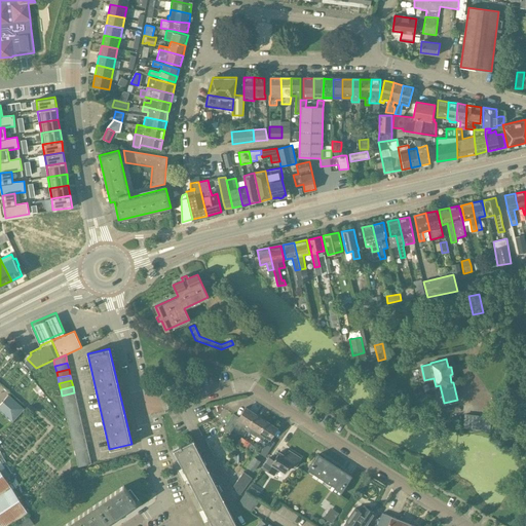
[(74,392),(62,396),(63,402),(75,399),(74,392)]
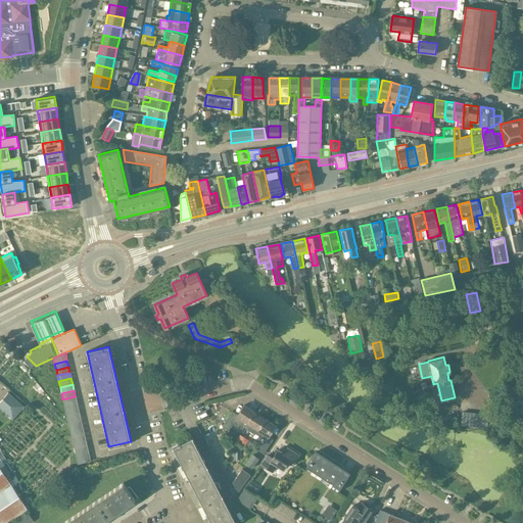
[(0,403),(0,406),(15,419),(28,406),(11,391),(0,403)]
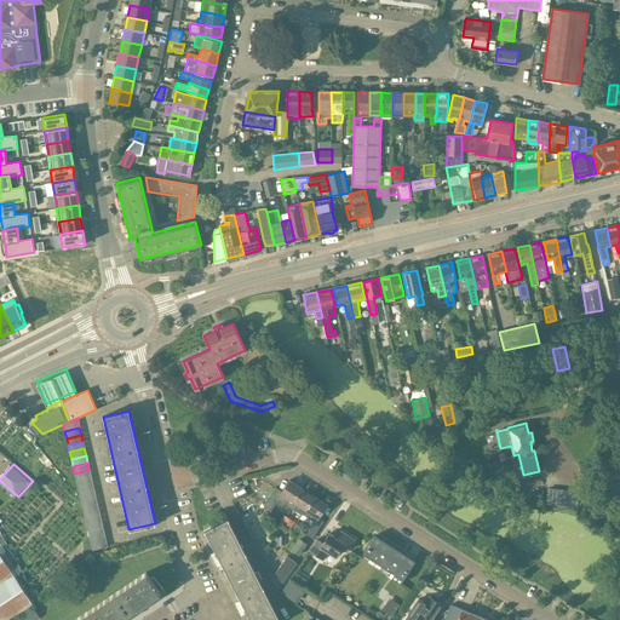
[(89,470),(74,474),(76,480),(91,476),(89,470)]
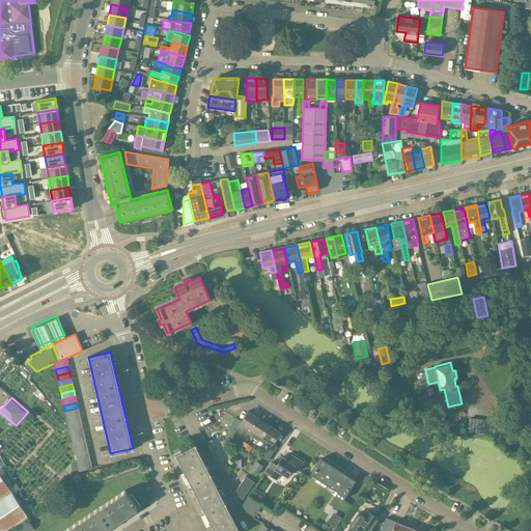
[(78,408),(65,411),(66,417),(79,414),(78,408)]
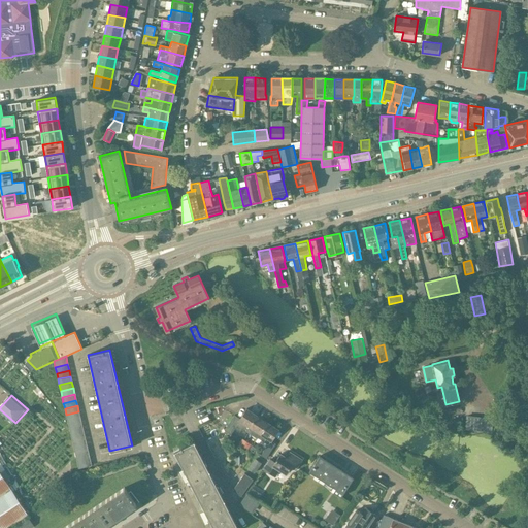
[(239,431),(241,428),(246,432),(257,416),(246,408),(239,419),(234,415),(225,430),(231,434),(234,428),(239,431)]
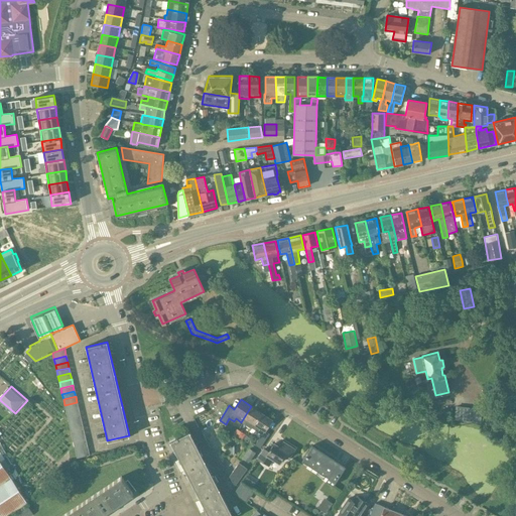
[(77,402),(65,405),(66,411),(78,408),(77,402)]
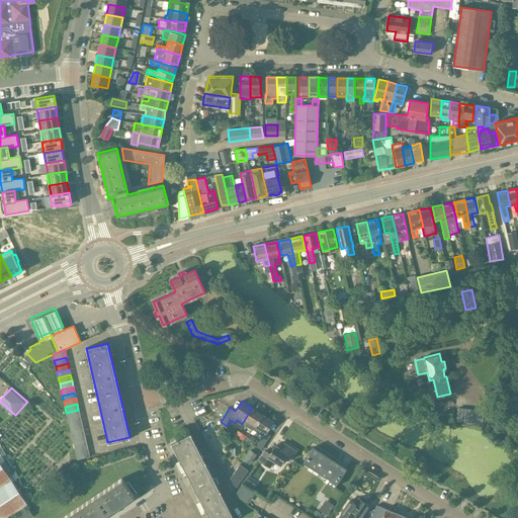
[(252,430),(255,426),(262,415),(252,408),(242,424),(252,430)]
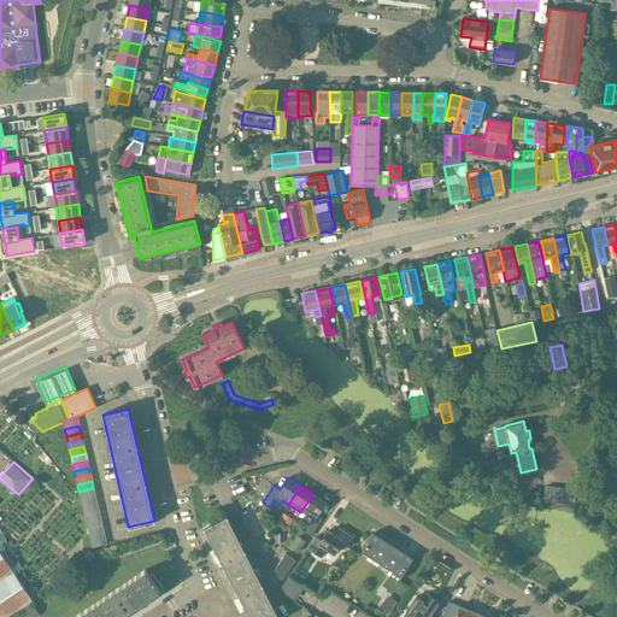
[(93,488),(78,492),(81,499),(95,495),(93,488)]
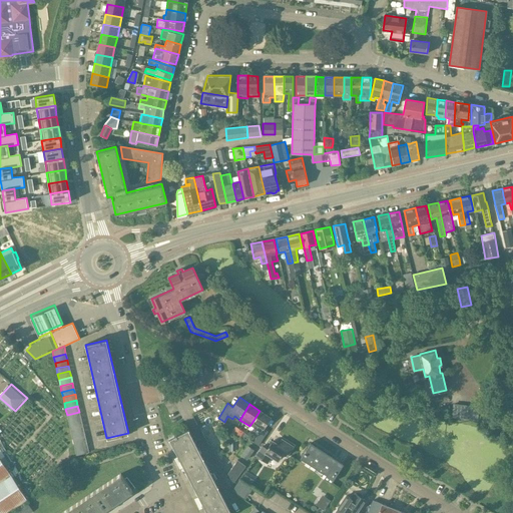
[(478,422),(480,409),(453,406),(452,420),(478,422)]
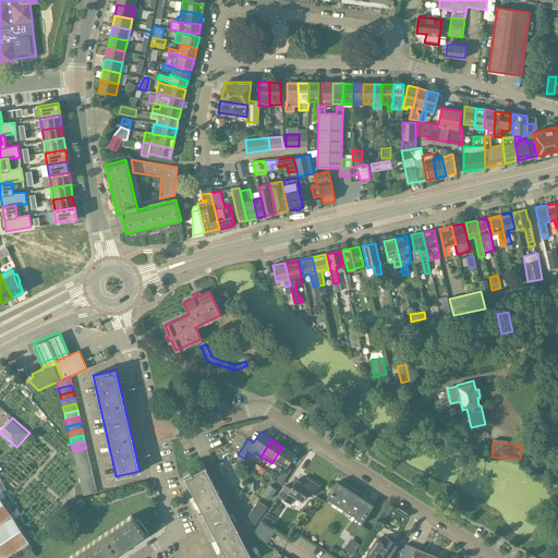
[(286,465),(294,453),(282,447),(275,459),(281,462),(278,466),(283,470),(276,481),(280,484),(283,480),(291,469),(286,465)]
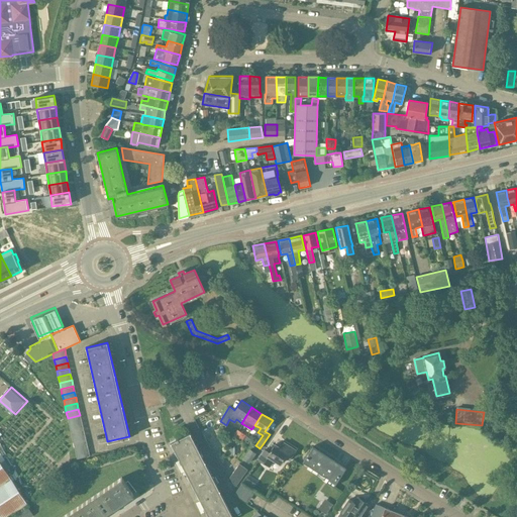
[(80,415),(68,418),(69,423),(81,421),(80,415)]
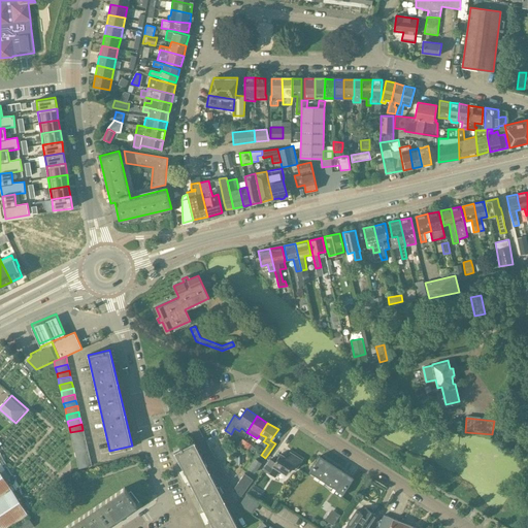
[(83,430),(70,432),(71,438),(84,435),(83,430)]
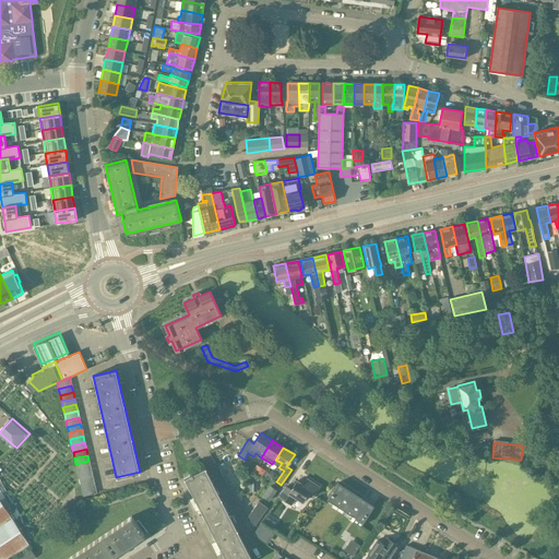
[(88,461),(75,464),(78,471),(91,467),(88,461)]
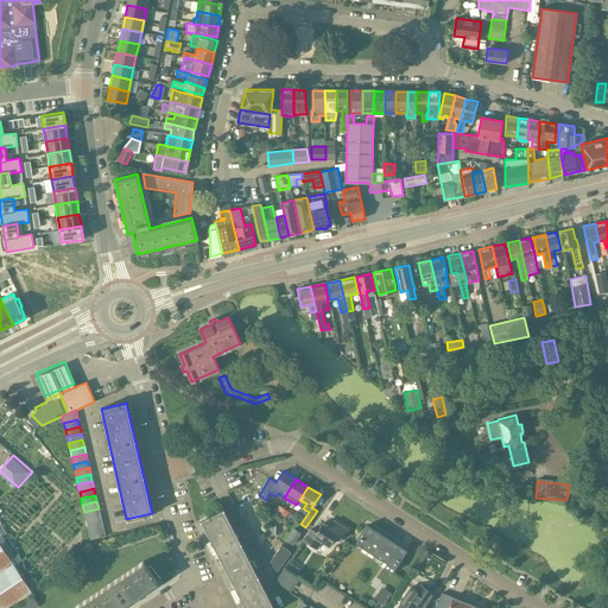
[(99,508),(84,512),(86,519),(100,515),(99,508)]
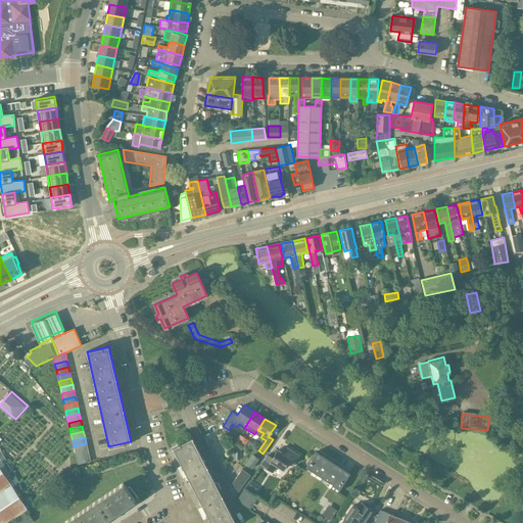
[(172,447),(187,477),(209,522),(235,522),(192,437),(172,447)]
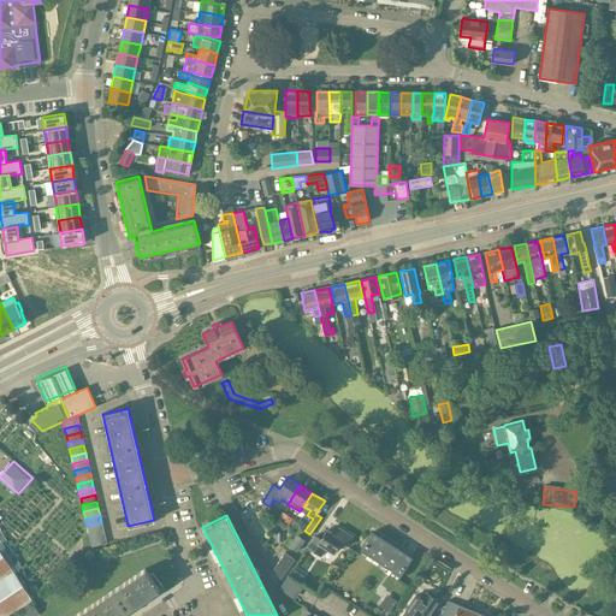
[(101,522),(87,526),(88,533),(102,529),(101,522)]
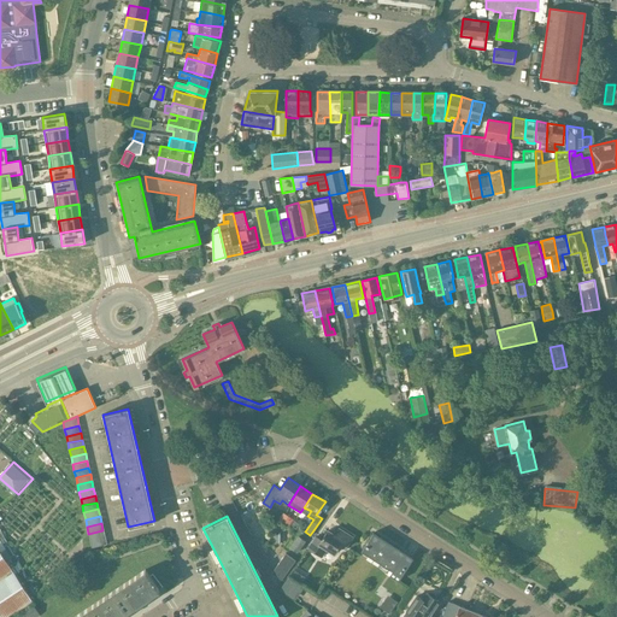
[(309,547),(321,556),(325,548),(334,553),(340,544),(345,547),(352,536),(338,528),(334,534),(328,529),(321,540),(316,536),(309,547)]
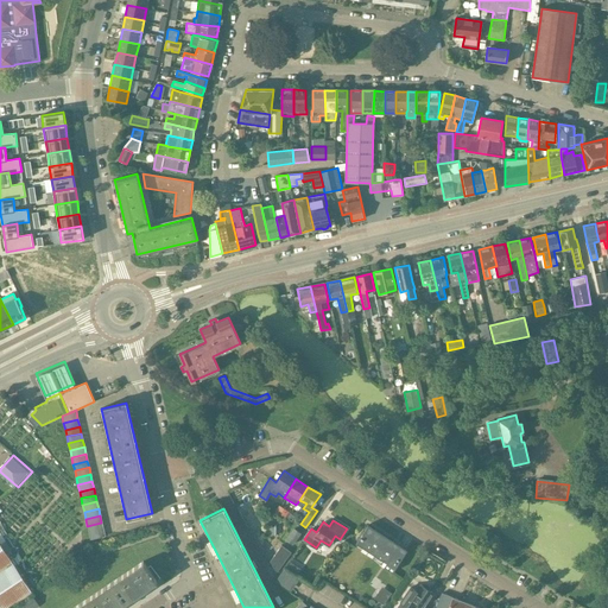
[(101,523),(87,526),(89,532),(103,530),(101,523)]
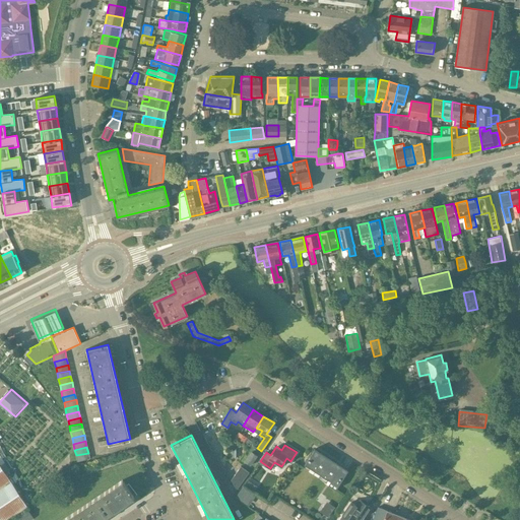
[(328,484),(335,490),(348,470),(315,449),(305,464),(330,480),(328,484)]
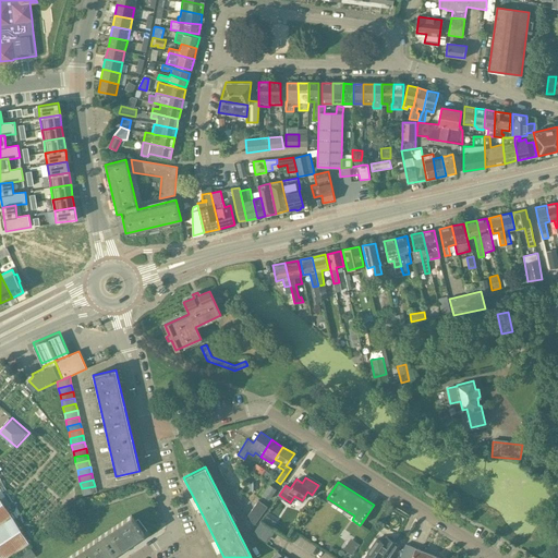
[(276,489),(269,485),(263,495),(268,499),(276,489)]
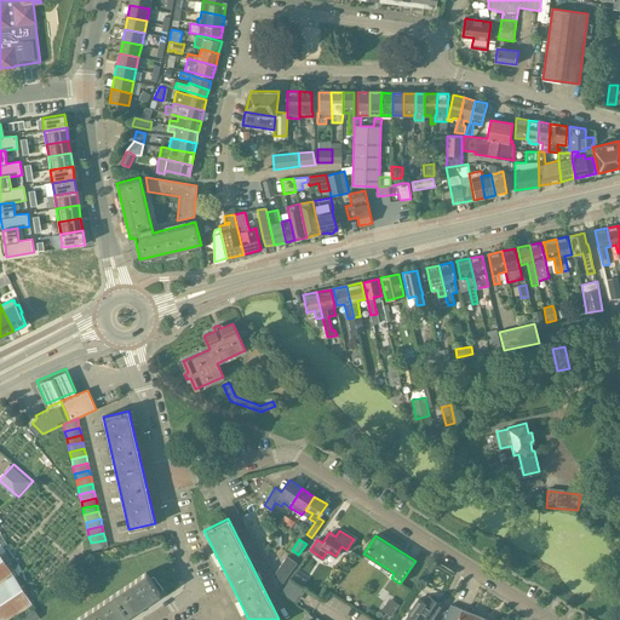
[(105,540),(91,543),(92,550),(107,546),(105,540)]
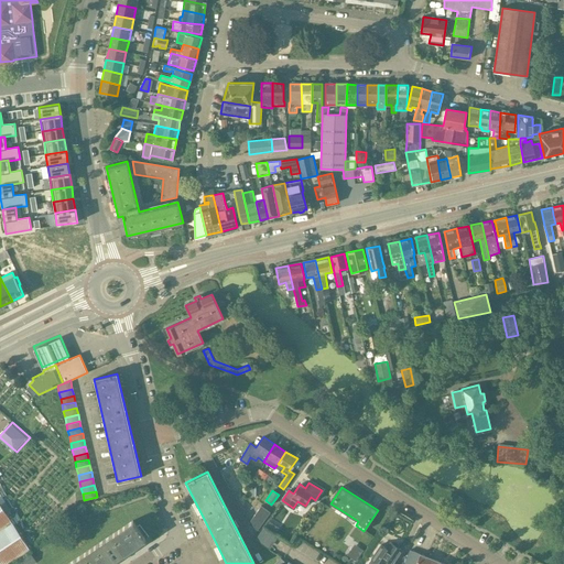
[(0,563),(6,563),(30,549),(6,512),(0,503),(0,563)]
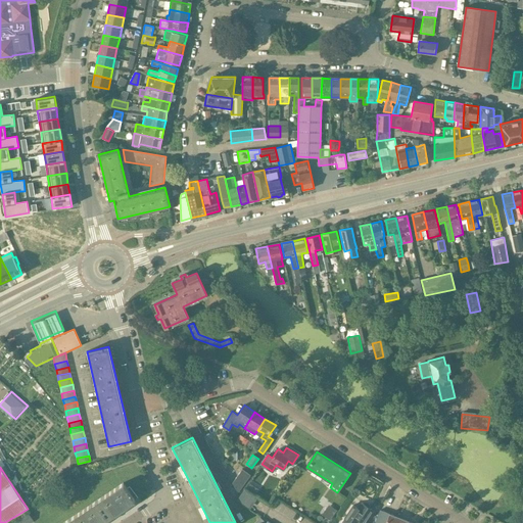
[(238,491),(250,475),(241,469),(230,485),(238,491)]
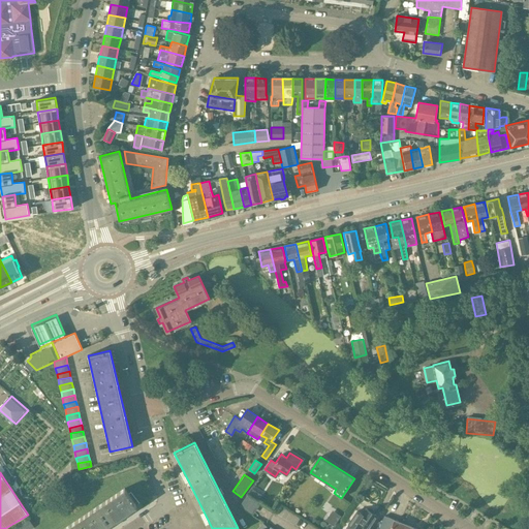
[(101,528),(136,506),(124,488),(63,528),(101,528)]
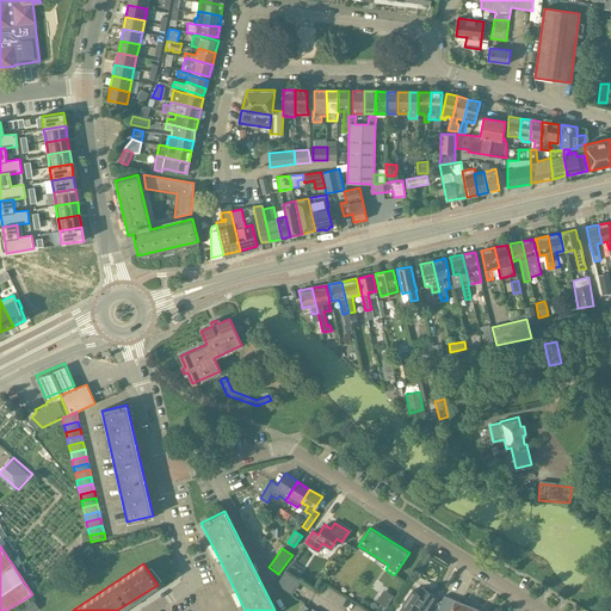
[(277,582),(288,590),(296,576),(285,571),(277,582)]
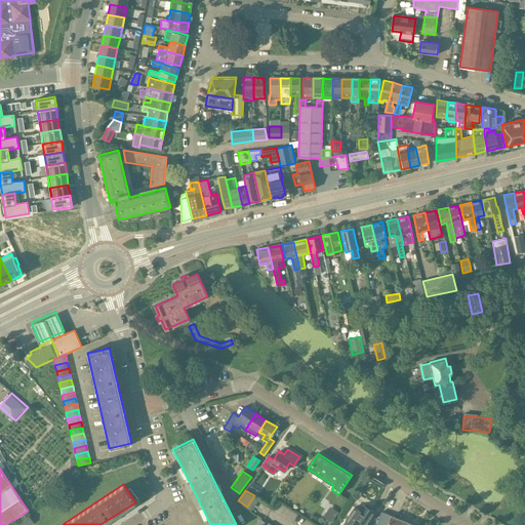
[(370,509),(371,508),(369,505),(365,505),(365,506),(364,505),(360,510),(356,507),(346,520),(353,524),(367,524),(366,524),(370,518),(369,518),(374,512),(370,509)]
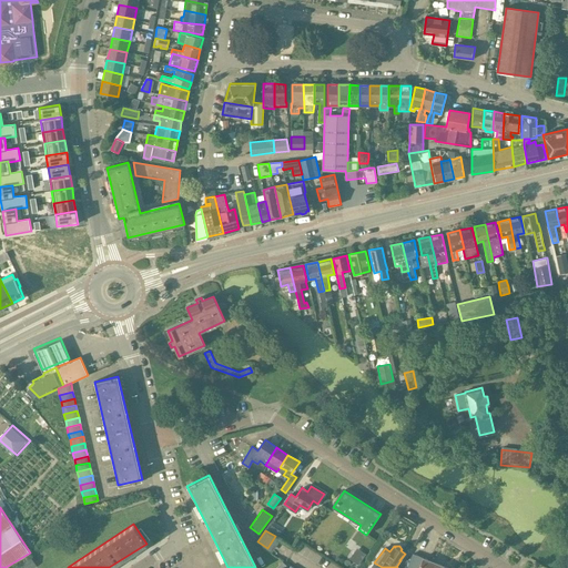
[(366,555),(356,548),(350,559),(358,565),(366,555)]
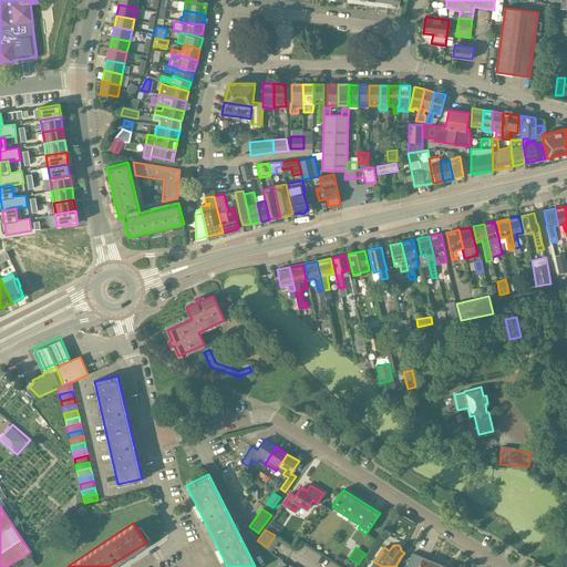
[(412,553),(406,566),(430,566),(432,560),(422,557),(412,553)]
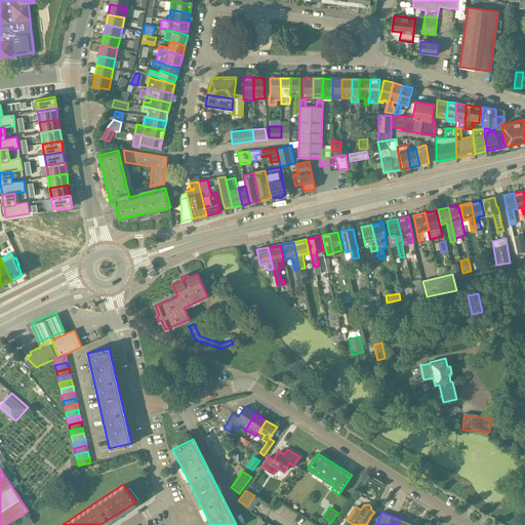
[(28,524),(30,524),(34,523),(28,513),(22,516),(28,524)]
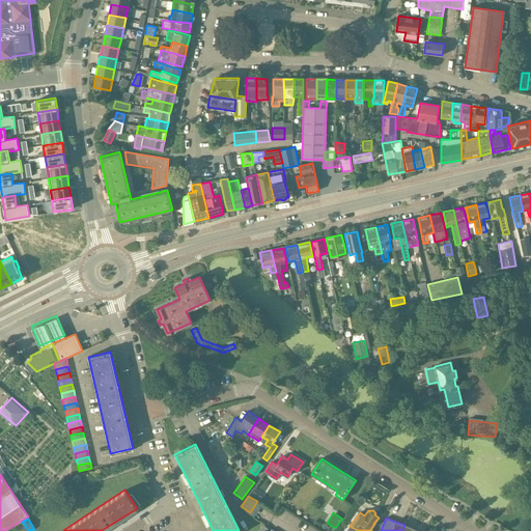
[(28,530),(22,522),(17,526),(20,530),(28,530)]
